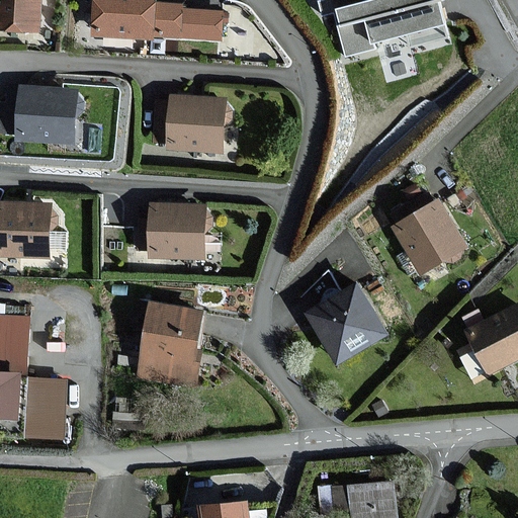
[(0,0),(0,27),(38,30),(39,0),(0,0)]
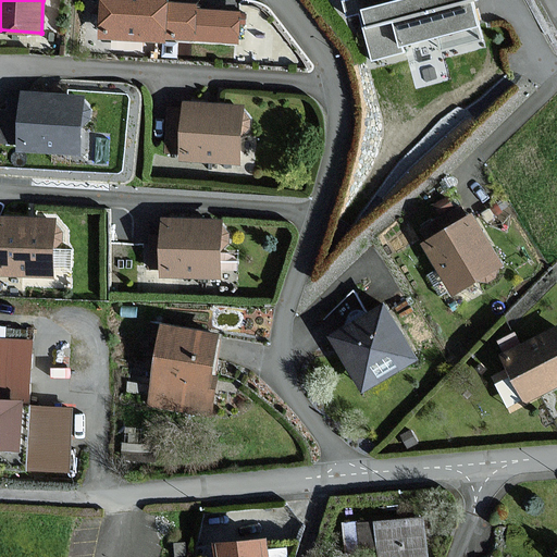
[(237,42),(239,13),(196,10),(196,4),(166,3),(166,0),(103,0),(102,36),(237,42)]
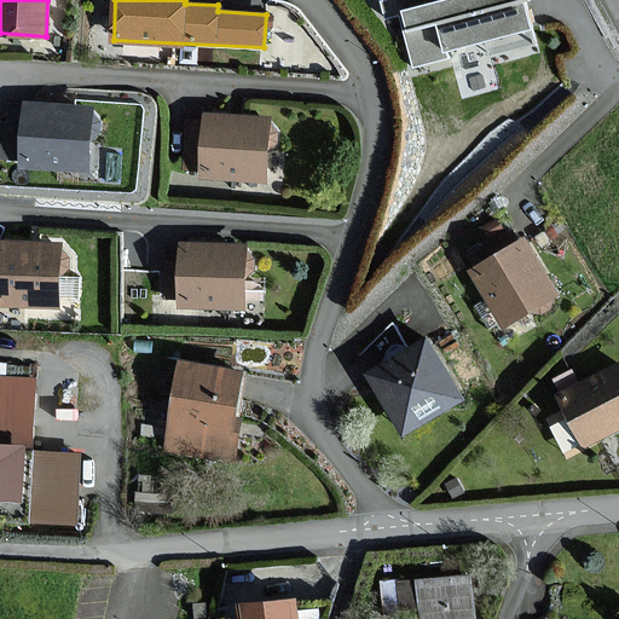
[(524,0),(449,0),(445,1),(444,0),(388,0),(385,1),(388,18),(401,15),(416,68),(492,47),(493,52),(534,41),(524,0)]
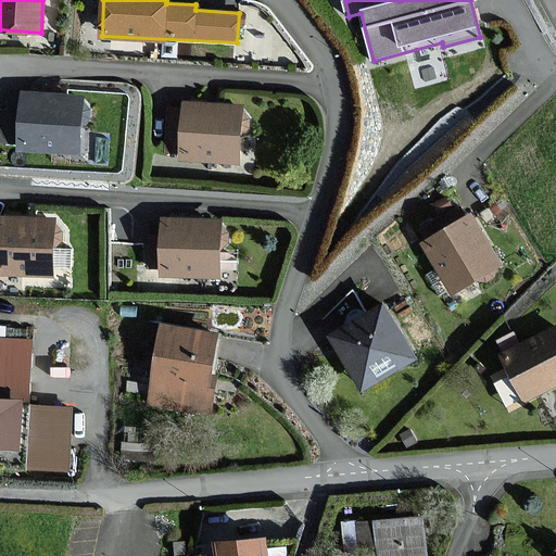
[(83,97),(23,92),(22,113),(0,111),(0,140),(20,142),(19,148),(78,152),(83,97)]
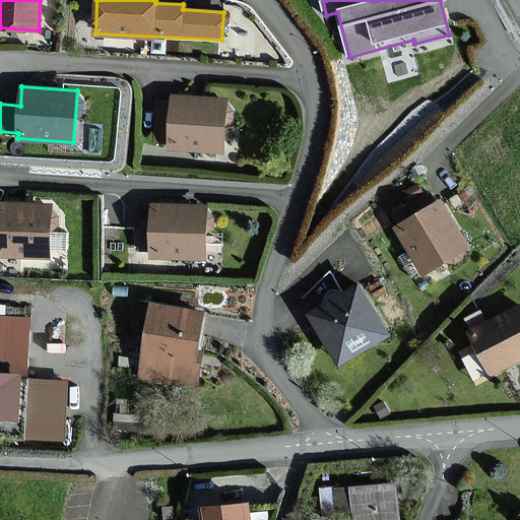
[(224,151),(226,98),(174,95),(174,102),(160,101),(159,141),(171,141),(170,149),(224,151)]
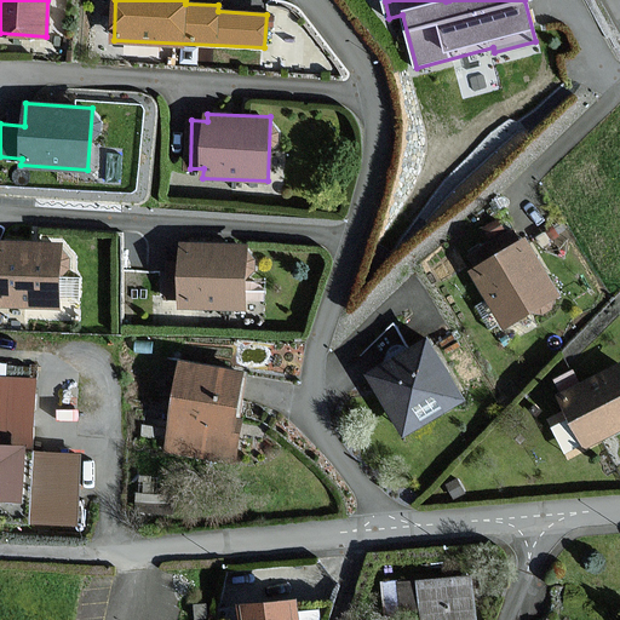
[(560,294),(527,240),(474,273),(491,299),(476,308),(489,329),(501,322),(505,328),(560,294)]
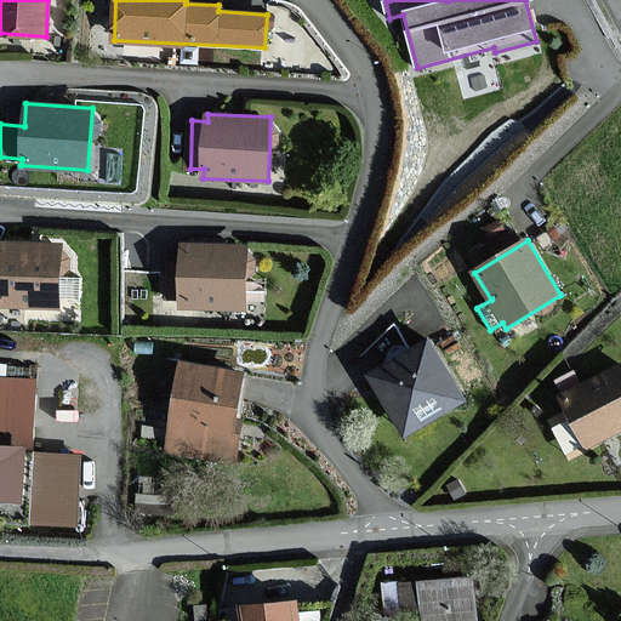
[(61,245),(0,243),(0,305),(60,307),(61,245)]
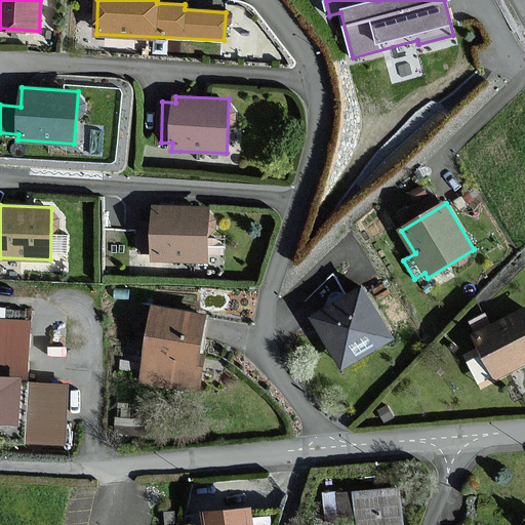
[(209,209),(155,207),(154,258),(208,259),(209,209)]
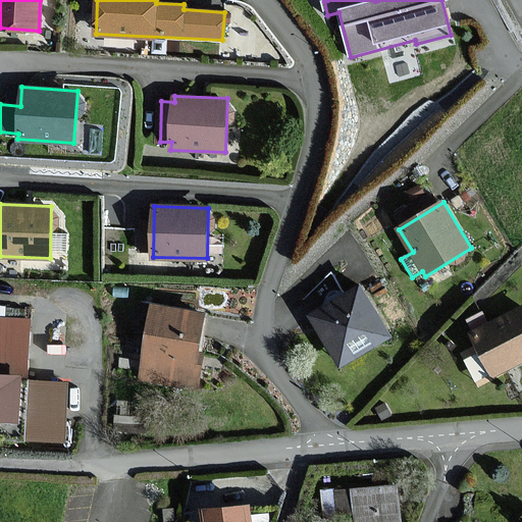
[(392,334),(361,285),(311,315),(342,365),(392,334)]
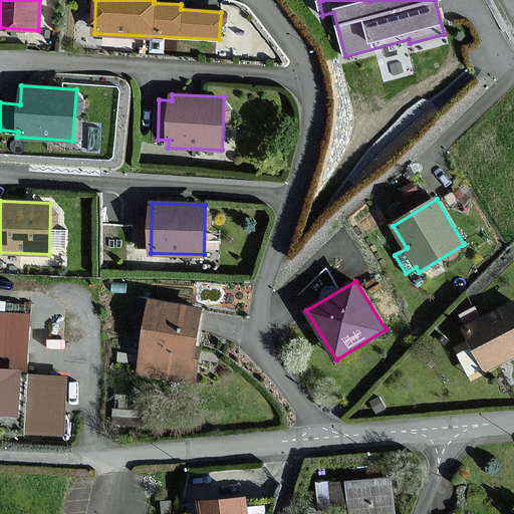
[(201,309),(151,302),(142,370),(192,377),(201,309)]
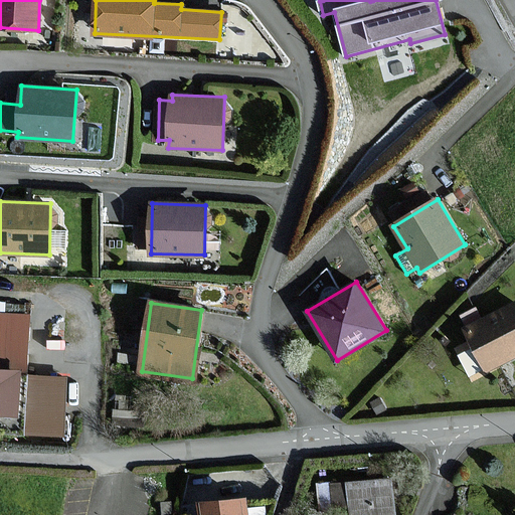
[(514,356),(514,303),(466,328),(488,371),(514,356)]
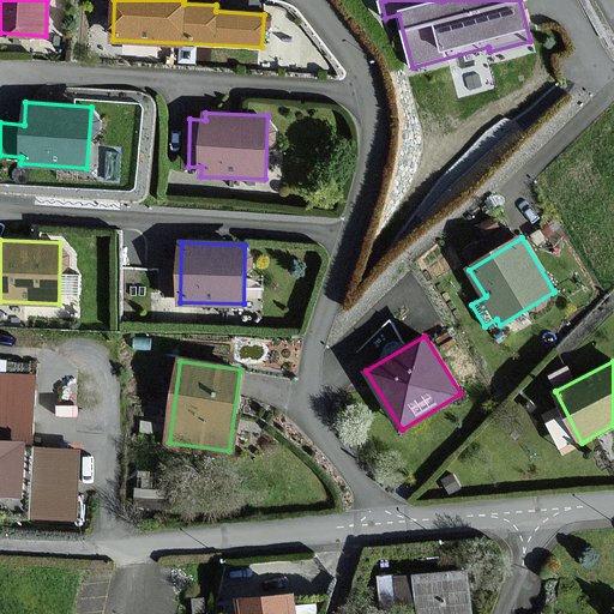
[(37,377),(0,374),(0,494),(23,495),(24,450),(35,450),(37,377)]
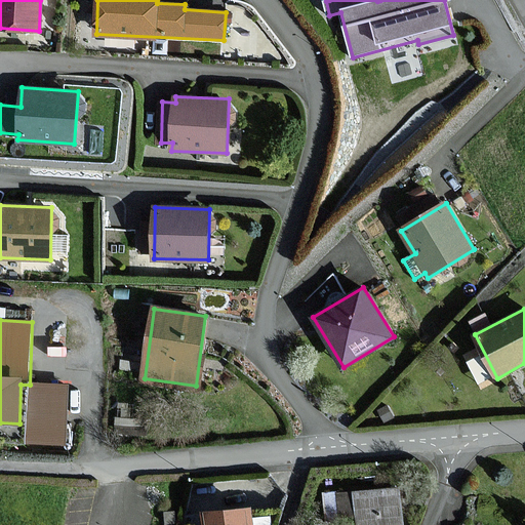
[(72,377),(32,376),(30,437),(70,438),(72,377)]
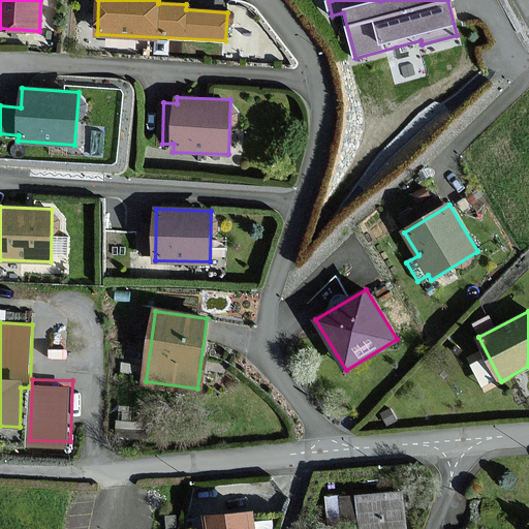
[(406,528),(403,493),(345,498),(347,518),(360,517),(361,528),(406,528)]
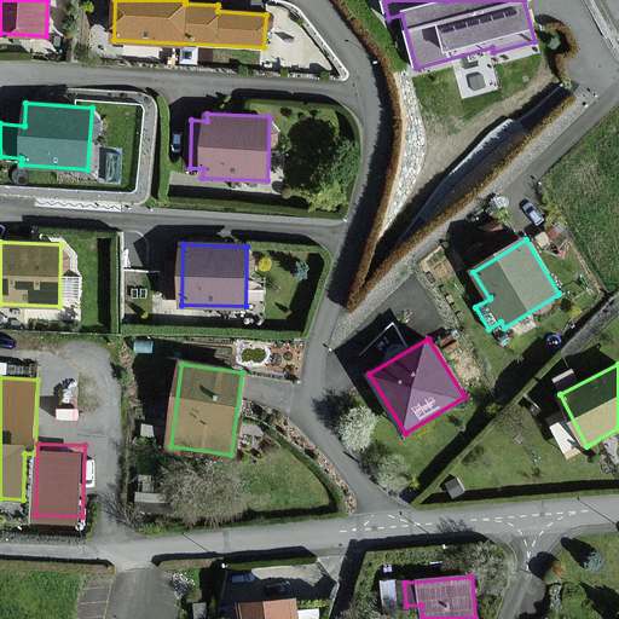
[(299,618),(298,599),(239,605),(239,618),(299,618)]
